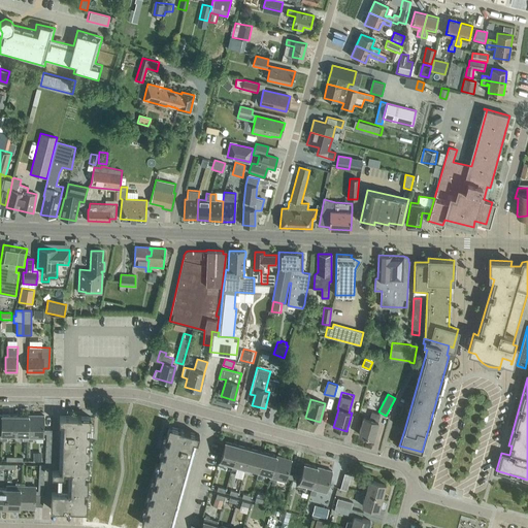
[(377,422),(380,414),(371,411),(369,419),(363,418),(359,434),(373,438),(378,422),(377,422)]
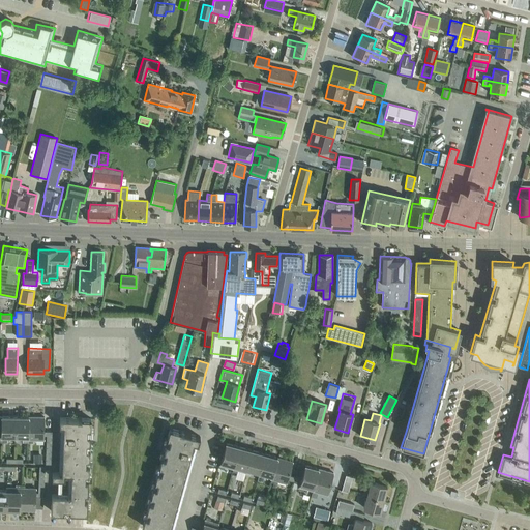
[(2,436),(15,436),(15,417),(2,416),(2,436)]
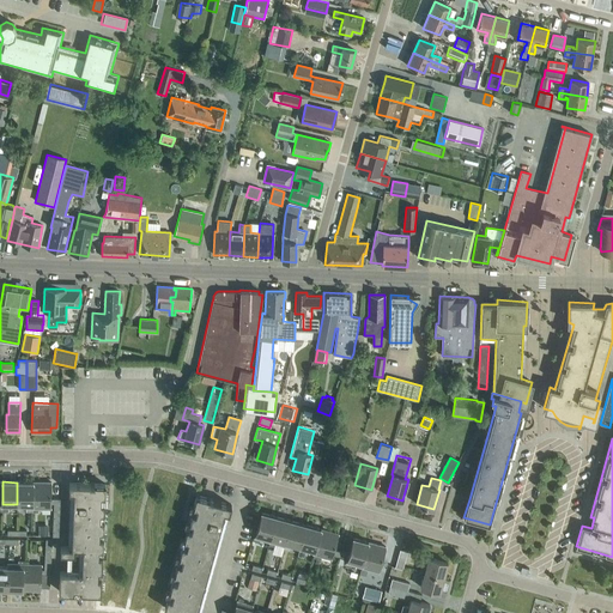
[(17,483),(17,504),(25,504),(25,510),(32,511),(32,508),(32,483),(17,483)]
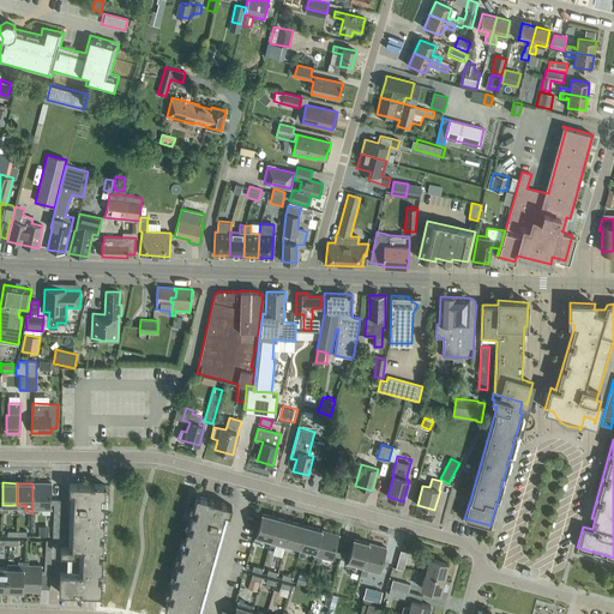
[(32,483),(32,509),(32,512),(38,512),(38,509),(50,509),(52,504),(54,505),(60,505),(60,499),(52,499),(52,483),(32,483)]
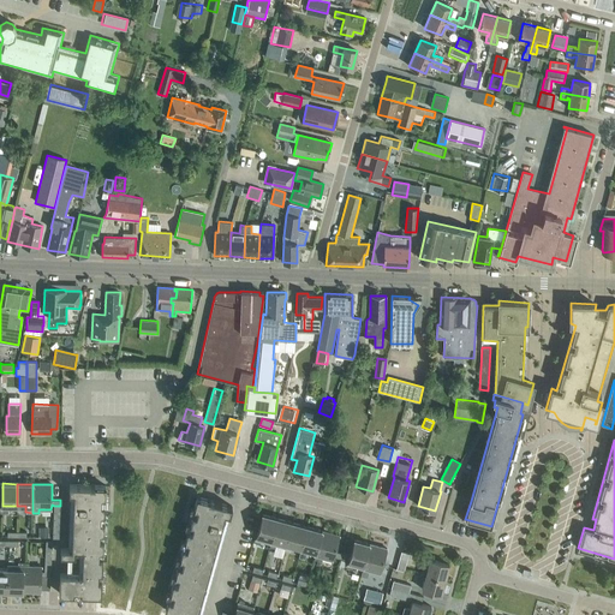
[(73,493),(72,530),(72,531),(73,531),(100,532),(103,532),(103,520),(100,520),(101,514),(105,514),(105,503),(101,503),(101,497),(105,497),(106,485),(95,485),(94,485),(90,485),(70,484),(69,493),(73,493)]
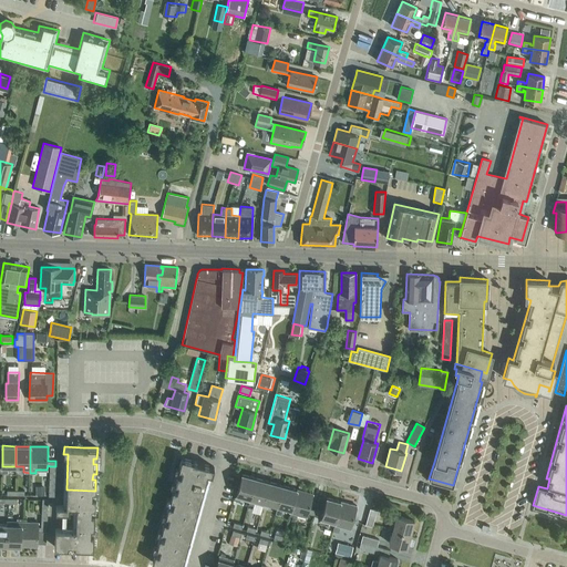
[(175,483),(203,492),(208,473),(212,474),(213,467),(196,463),(197,460),(194,459),(193,462),(182,459),(179,467),(176,466),(174,473),(177,474),(175,483)]
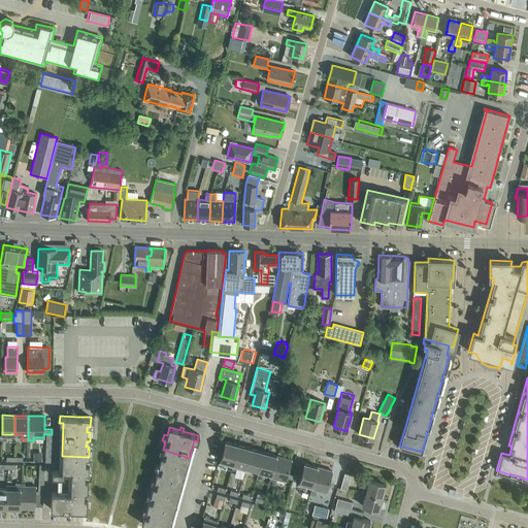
[(232,467),(238,444),(225,440),(219,463),(220,464),(219,466),(223,467),(224,465),(232,467)]
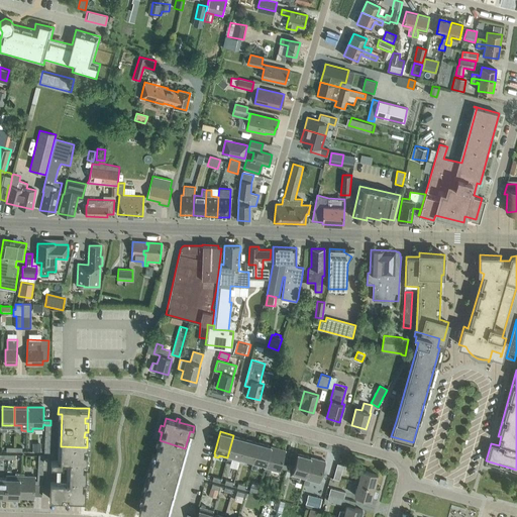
[(241,458),(246,438),(233,435),(227,457),(226,459),(231,460),(229,466),(237,468),(239,460),(240,461),(241,458)]
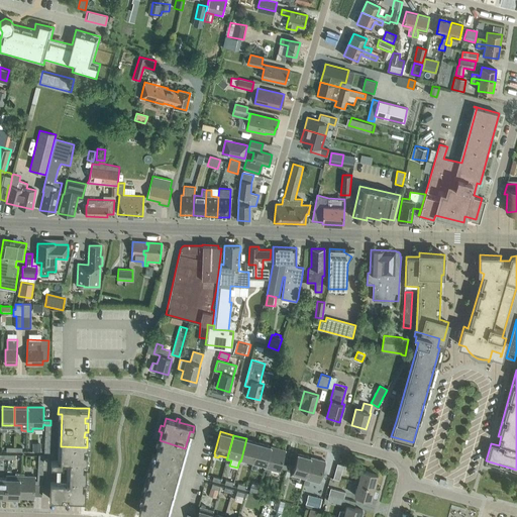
[(253,461),(259,442),(246,438),(241,458),(240,461),(239,460),(239,461),(243,462),(244,459),(253,461)]
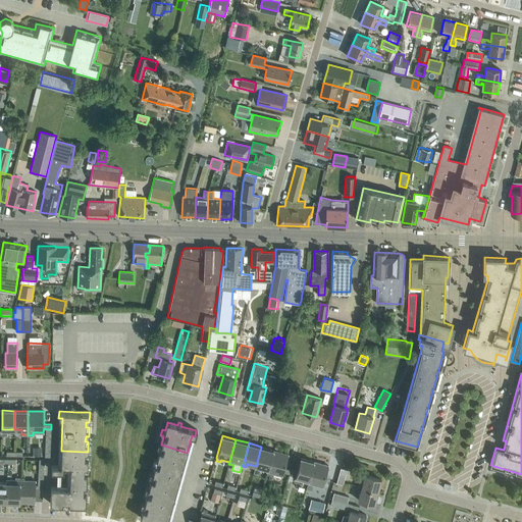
[(187,453),(161,445),(158,444),(156,449),(159,450),(157,459),(183,467),(187,453)]
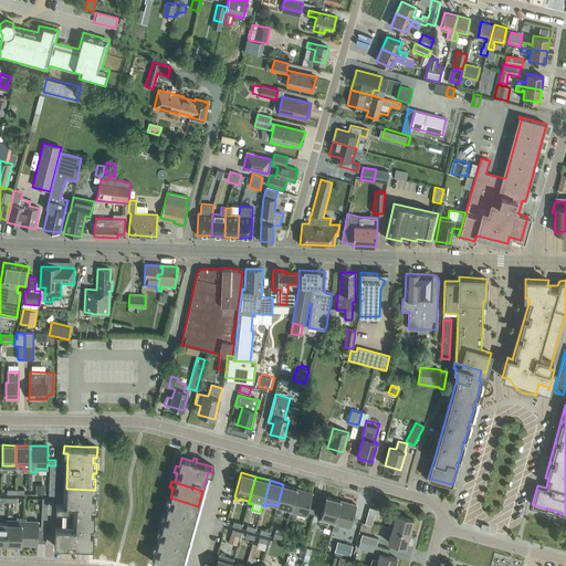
[(296,488),(283,484),(278,505),(275,513),(281,514),(282,506),(290,509),(289,512),(290,512),(296,488)]
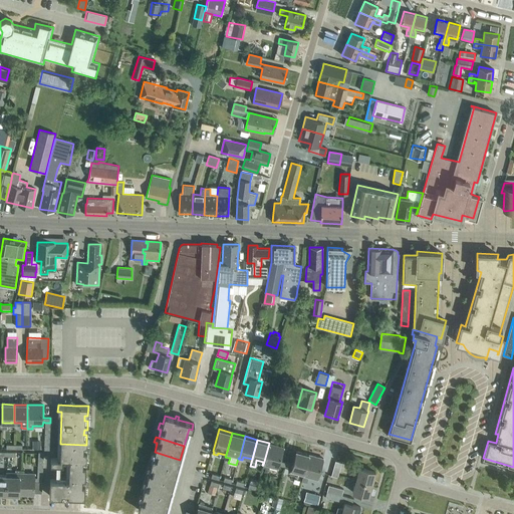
[(284,467),(285,463),(280,461),(284,447),(269,443),(263,465),(262,467),(266,468),(267,466),(278,469),(279,465),(284,467)]
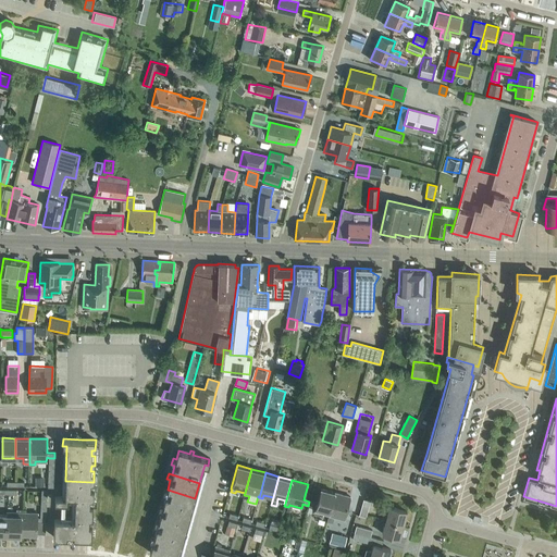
[(65,496),(65,497),(67,497),(75,497),(89,498),(94,498),(94,487),(90,487),(90,482),(66,481),(65,481),(64,496),(65,496)]
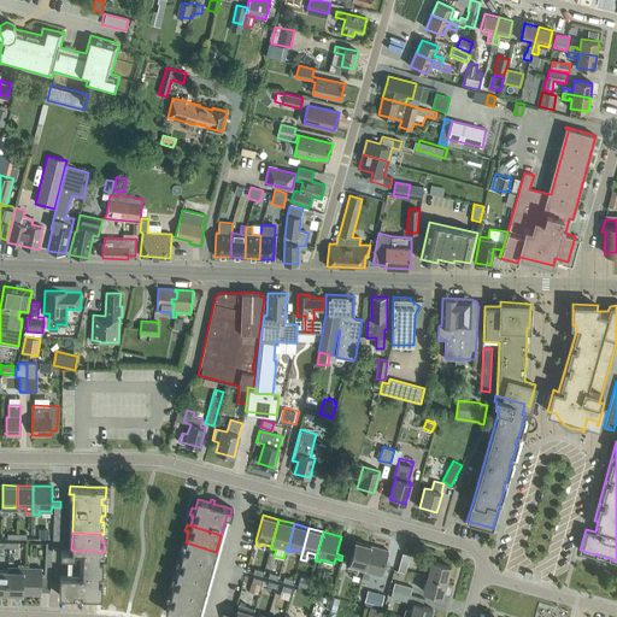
[(365,573),(372,545),(354,540),(350,557),(342,556),(341,560),(348,562),(347,566),(348,568),(348,570),(353,571),(353,569),(365,573)]
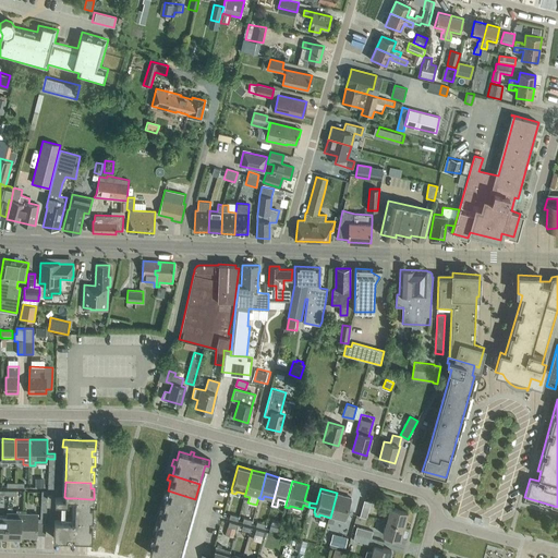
[(195,499),(168,490),(165,490),(162,496),(167,497),(164,507),(191,514),(195,499)]
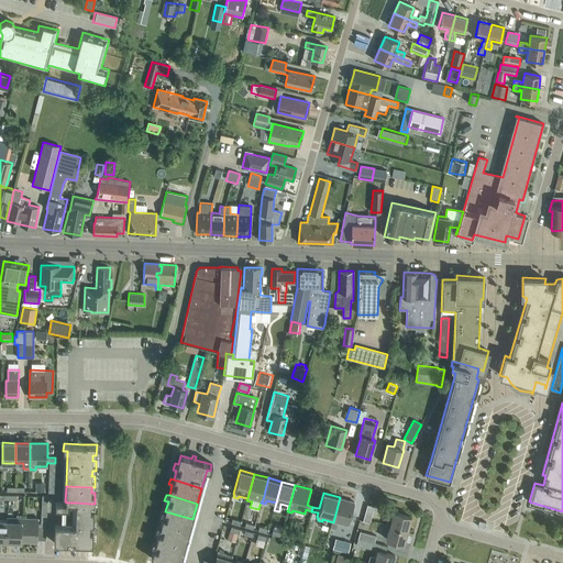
[(340,497),(333,522),(349,527),(350,521),(355,522),(356,518),(351,517),(355,501),(340,497)]
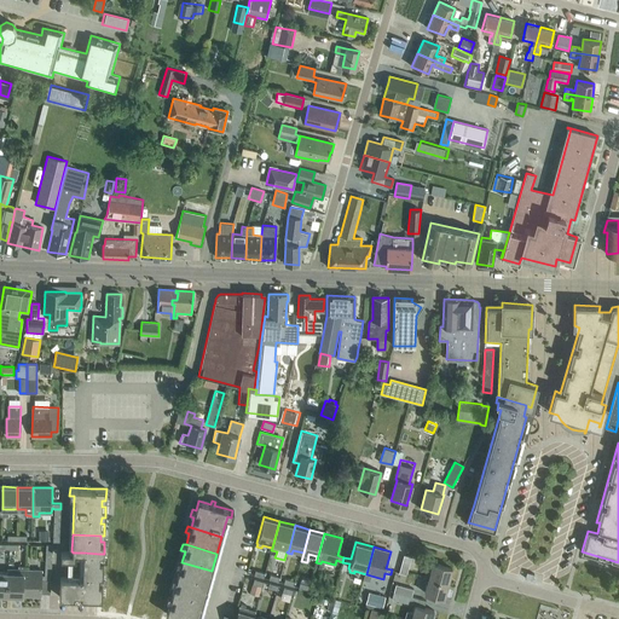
[(84,553),(82,577),(82,578),(99,578),(99,576),(103,576),(103,560),(99,560),(99,554),(84,553)]
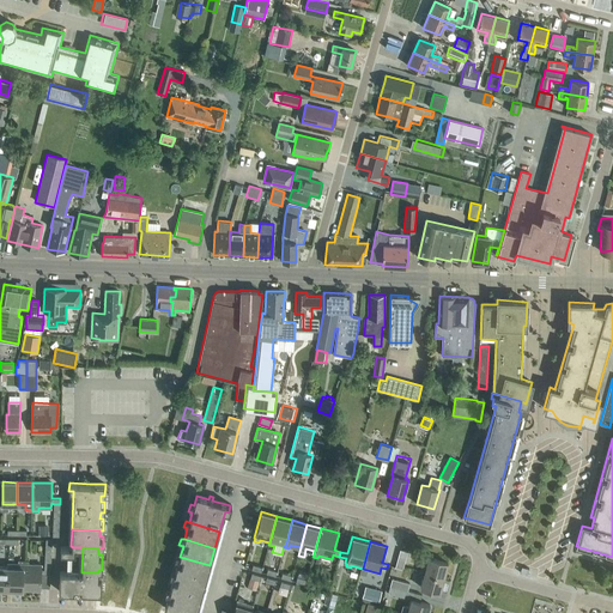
[(402,569),(407,552),(400,550),(395,568),(402,569)]
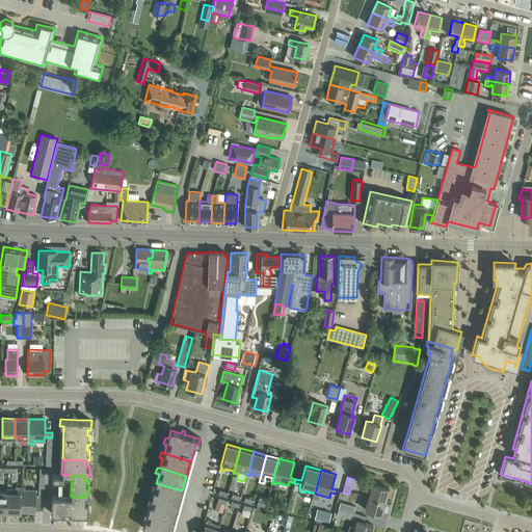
[(182,490),(156,483),(153,482),(151,487),(155,488),(152,498),(178,506),(182,490)]
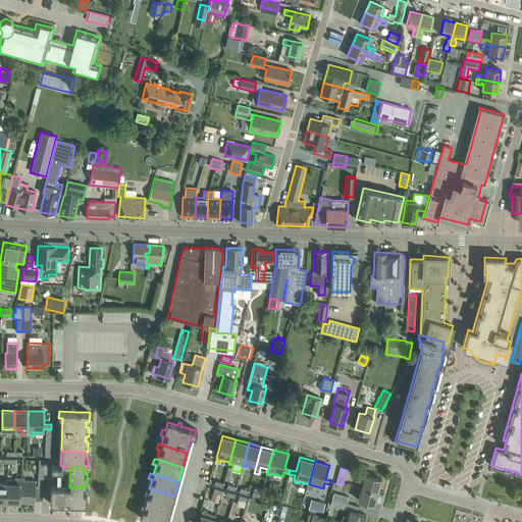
[(361,487),(377,491),(381,479),(365,474),(361,487)]
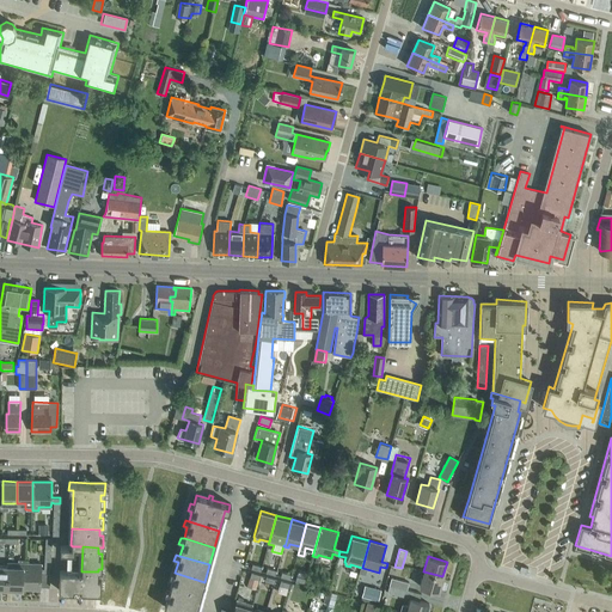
[(7,563),(7,567),(6,588),(22,588),(23,560),(18,560),(18,563),(7,563)]
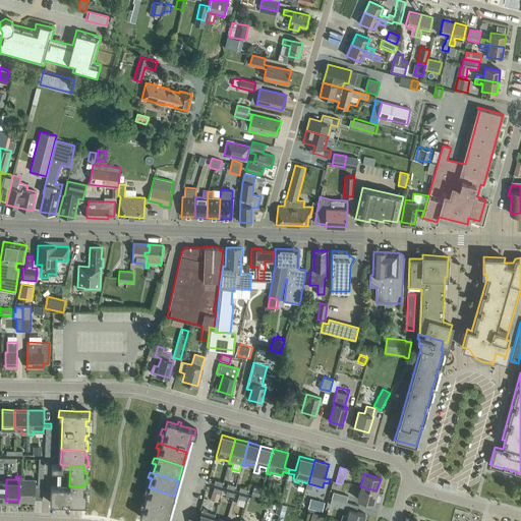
[(37,483),(35,483),(36,480),(24,479),(24,476),(19,476),(18,501),(35,502),(35,488),(43,488),(43,484),(37,483)]
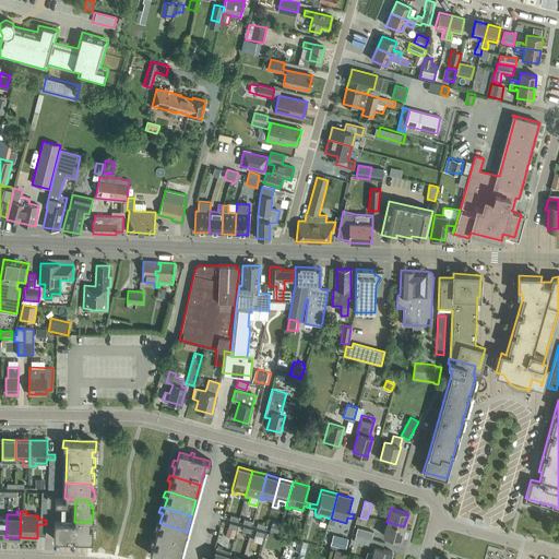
[(68,536),(73,536),(74,524),(74,522),(55,521),(54,539),(68,539),(68,536)]
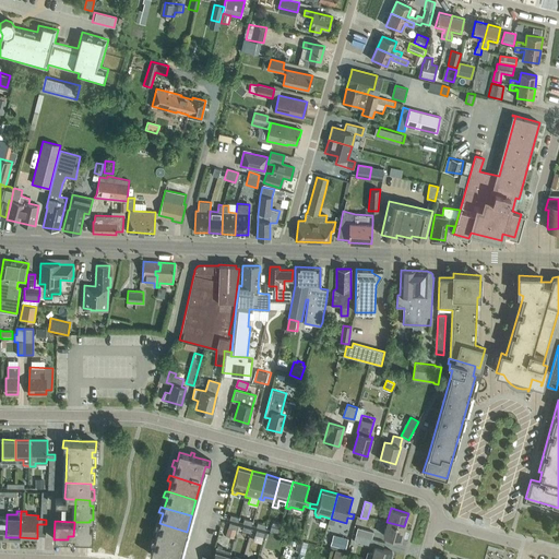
[(74,522),(74,524),(73,539),(92,540),(93,526),(90,526),(90,522),(74,522)]
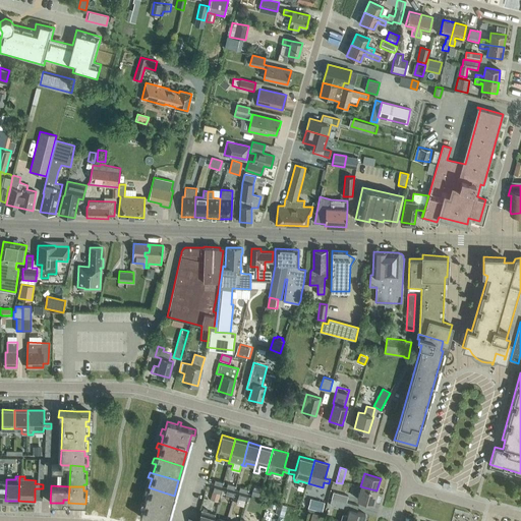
[(174,496),(149,487),(146,486),(143,493),(147,494),(145,503),(170,510),(174,496)]
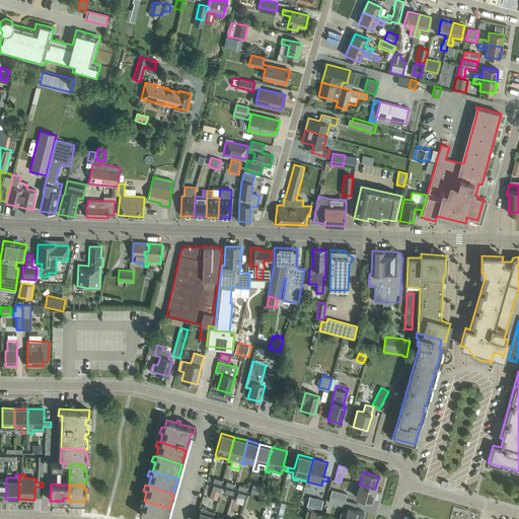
[(372,502),(375,489),(359,485),(356,497),(372,502)]
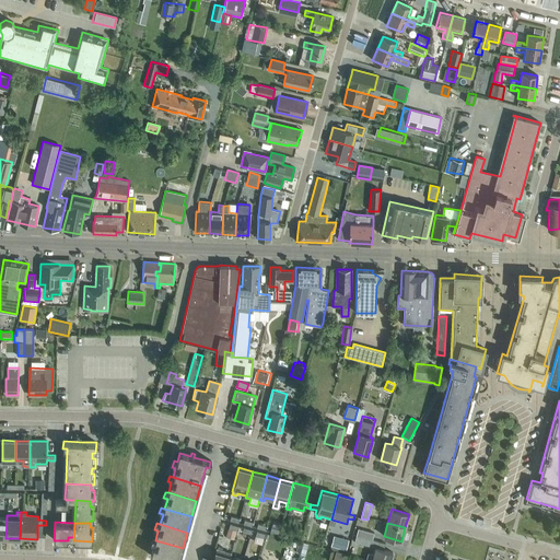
[(357,535),(372,539),(374,533),(358,528),(357,535)]
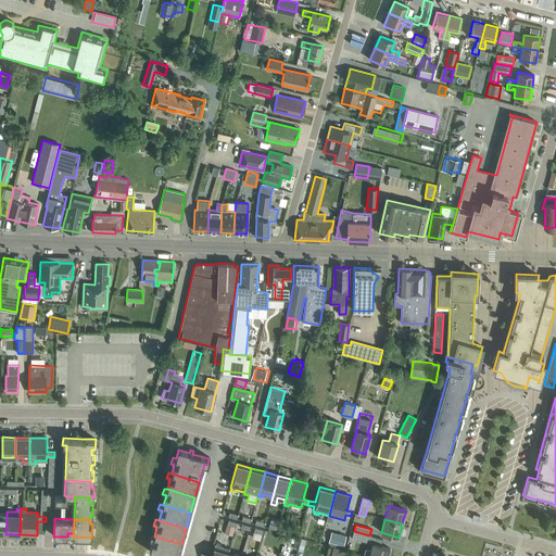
[(343,546),(346,535),(331,531),(328,542),(343,546)]
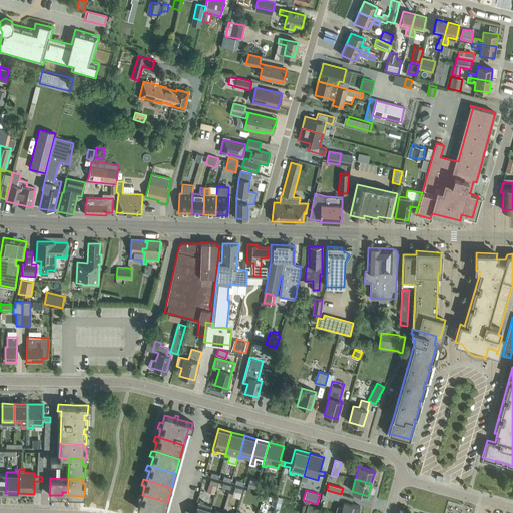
[(353,497),(341,494),(327,490),(325,496),(340,500),(344,502),(342,507),(337,506),(335,512),(336,512),(358,512),(360,506),(351,504),(353,497)]
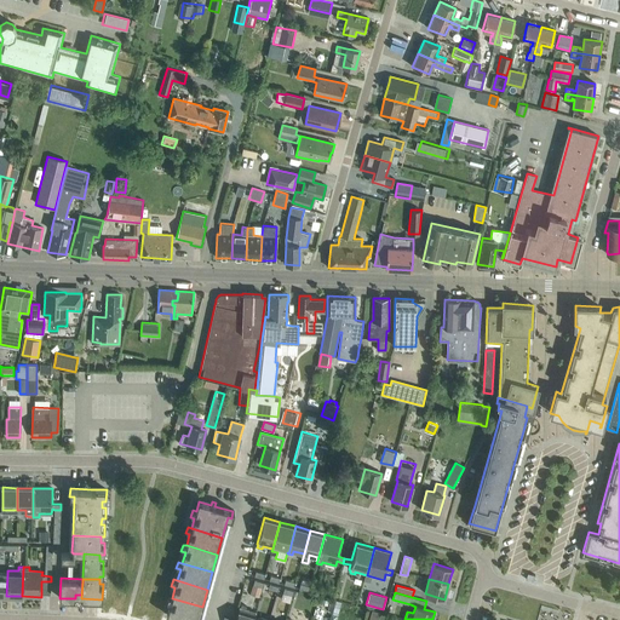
[(202,607),(172,598),(168,597),(166,604),(170,606),(167,614),(178,616),(177,619),(181,619),(182,618),(188,619),(202,619),(204,618),(200,616),(202,607)]
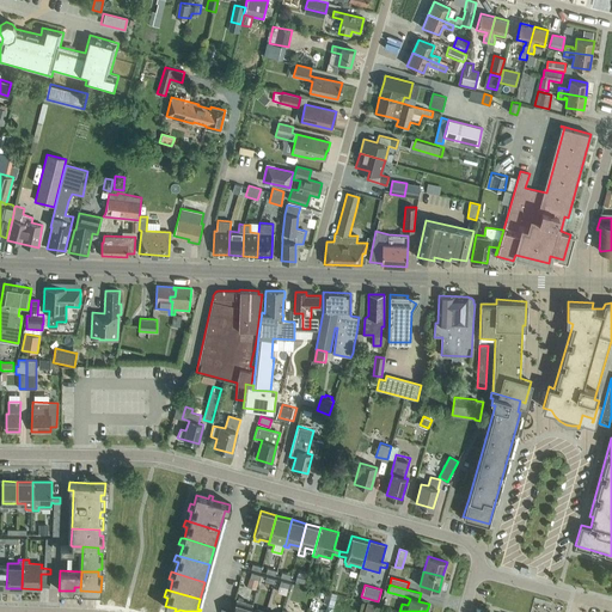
[(252,605),(243,601),(243,598),(238,597),(237,600),(232,611),(249,611),(251,609),(252,605)]
